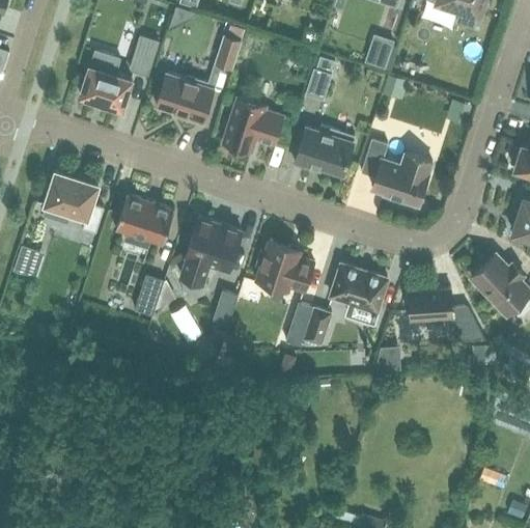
[(196,8),(198,0),(179,0),(179,3),(196,8)]
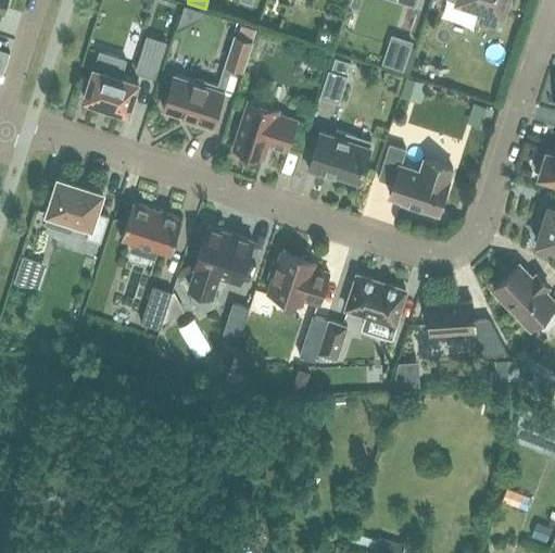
[(449,0),(482,11),(478,24),(496,30),(501,17),(502,17),(507,0),(449,0)]
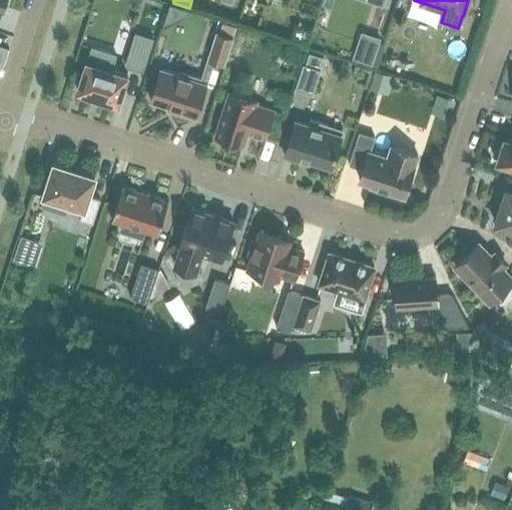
[(381,40),(361,34),(352,61),(372,68),(381,40)]
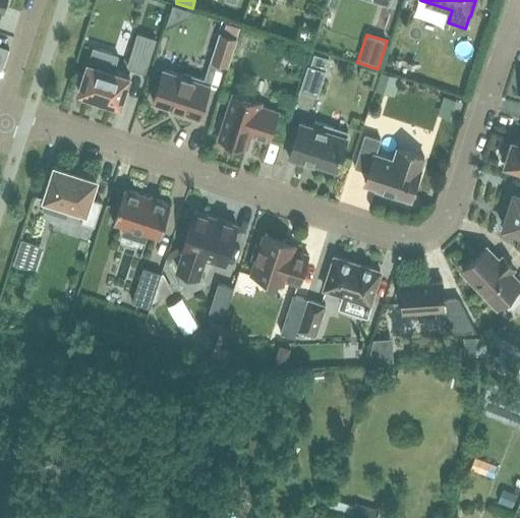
[(145,75),(155,42),(138,36),(126,69),(145,75)]
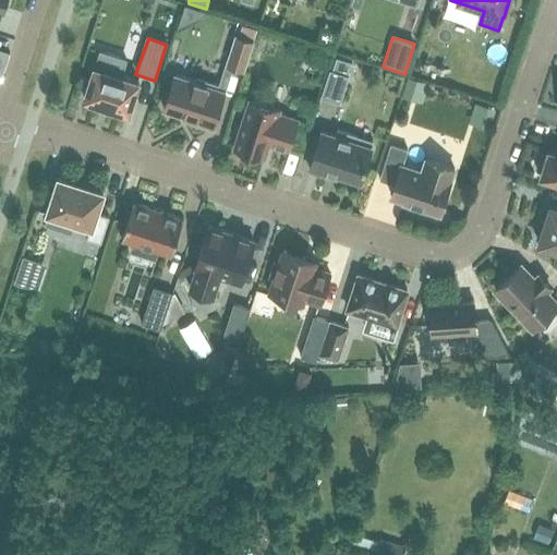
[(164,112),(194,122),(193,125),(212,132),(225,93),(232,71),(244,74),(253,45),(234,38),(225,68),(217,91),(174,76),(164,112)]
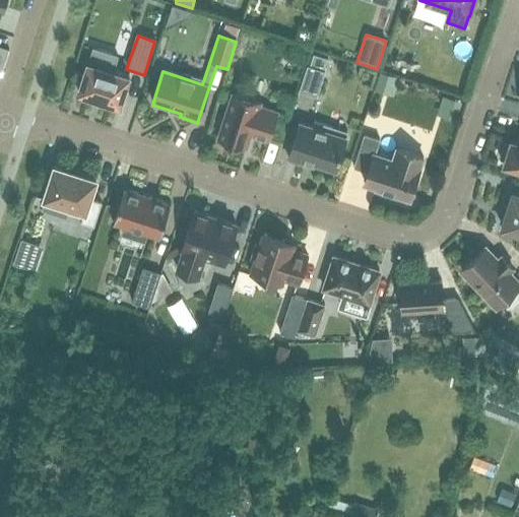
[(81,77),(78,89),(79,89),(78,92),(78,94),(79,94),(118,107),(118,108),(120,108),(120,107),(128,79),(129,80),(129,78),(127,77),(127,78),(114,73),(118,60),(93,52),(89,65),(87,65),(86,66),(87,66),(83,77),(81,77)]
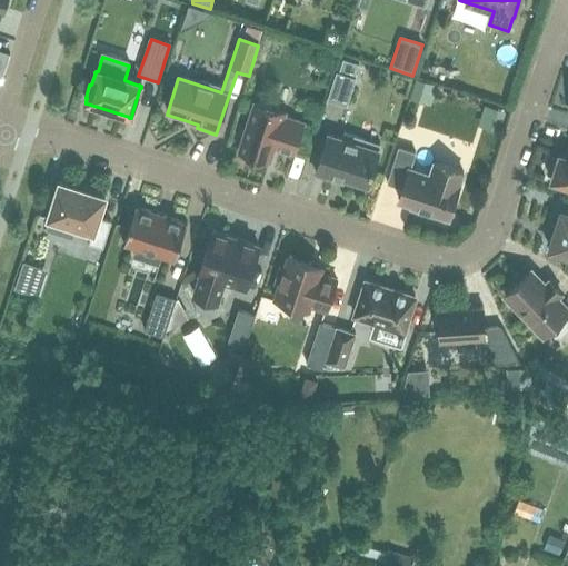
[(327,101),(346,108),(355,80),(354,80),(358,67),(342,61),(338,75),(336,75),(327,101)]
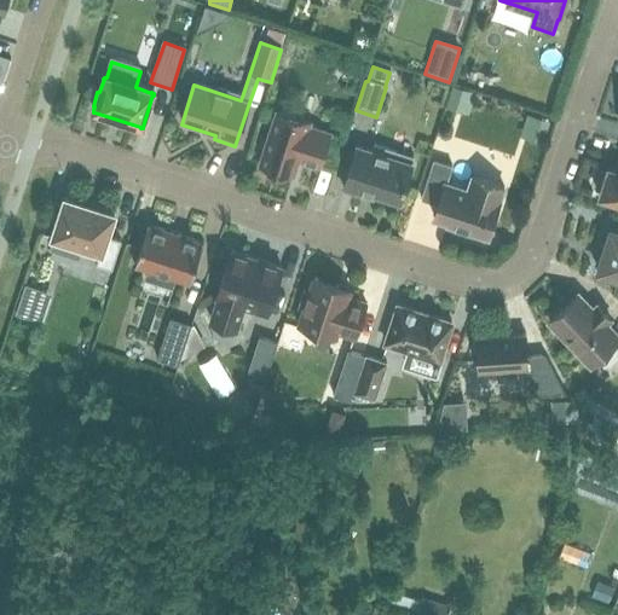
[(468,117),(475,96),(452,88),(445,110),(468,117)]
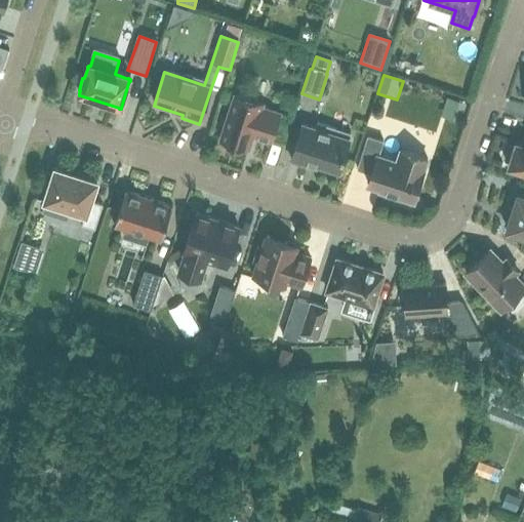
[(271,143),(280,114),(264,108),(265,105),(235,95),(220,142),(247,150),(252,136),(271,143)]
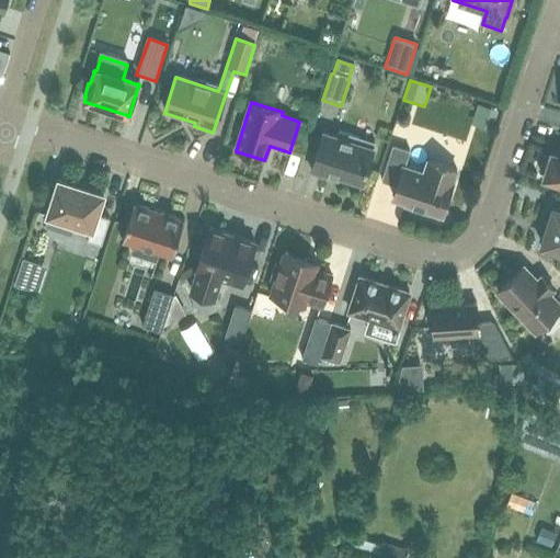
[(323,134),(317,152),(310,173),(327,178),(328,174),(362,185),(373,150),(374,144),(373,144),(370,149),(356,145),(358,139),(339,133),(336,138),(323,134)]
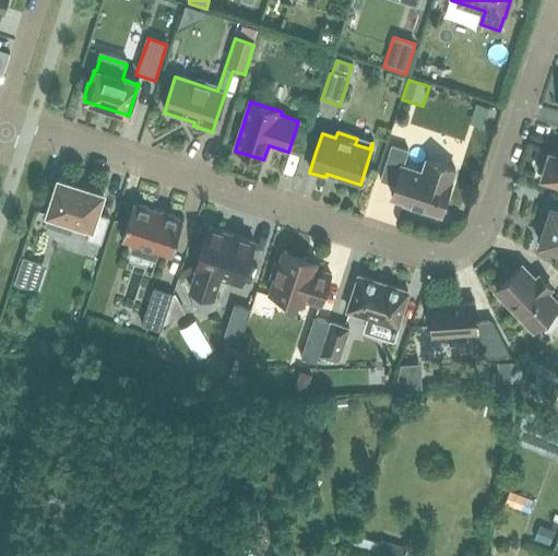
[(404,205),(440,217),(451,184),(454,172),(426,162),(422,175),(403,168),(407,152),(391,146),(380,182),(395,187),(391,199),(405,203),(404,205)]
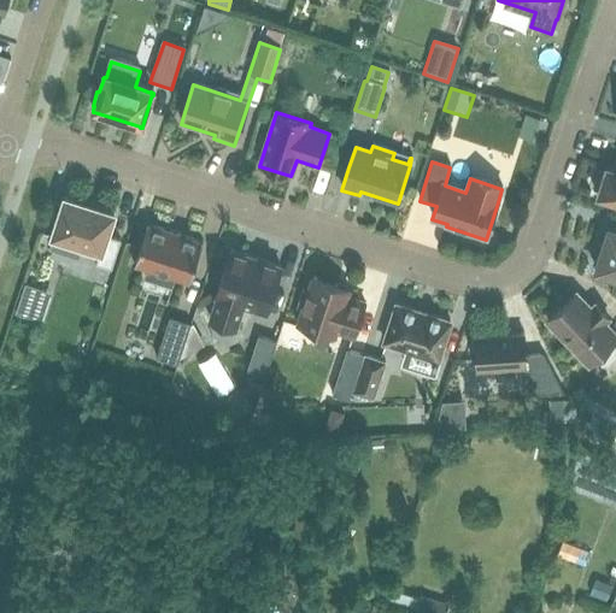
[(615,170),(614,170),(605,168),(604,174),(599,172),(593,190),(598,192),(597,198),(615,202),(615,170)]
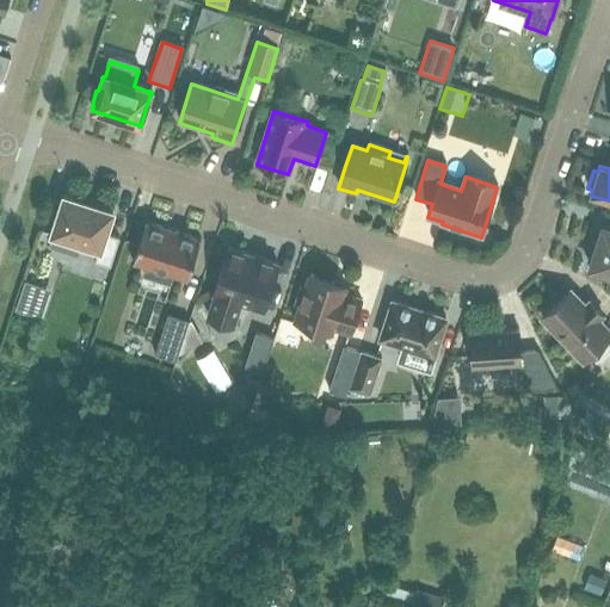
[(78,258),(81,245),(99,251),(96,264),(110,268),(118,240),(105,235),(112,212),(63,197),(51,235),(53,235),(49,248),(78,258)]
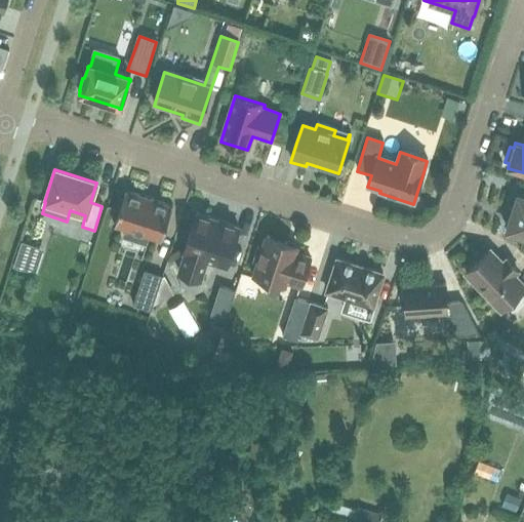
[(125,192),(114,228),(115,229),(115,228),(126,232),(123,239),(146,246),(148,238),(159,242),(159,243),(160,243),(172,207),(171,206),(170,207),(126,193),(126,192),(125,192)]
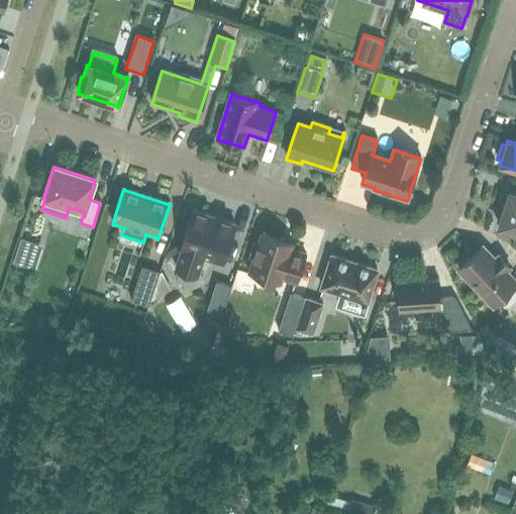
[(515,195),(510,193),(504,210),(502,209),(498,221),(500,222),(499,228),(515,233),(512,245),(515,245),(515,195)]
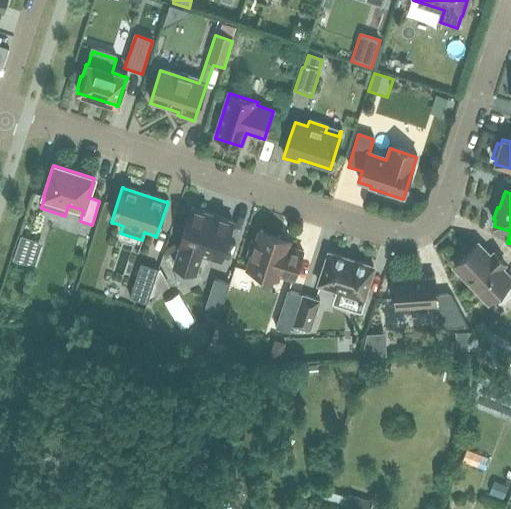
[(202,258),(220,264),(233,223),(191,210),(178,249),(179,249),(172,267),(196,276),(202,258)]
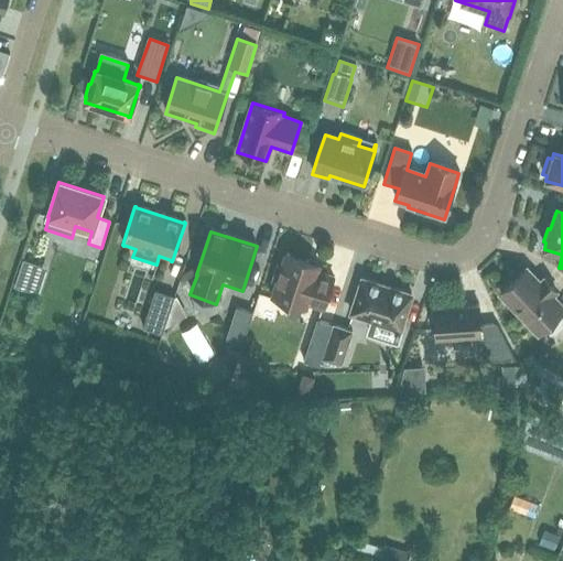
[(275,268),(271,282),(277,284),(272,298),(305,309),(306,304),(324,310),(334,279),(316,273),(320,267),(285,256),(281,269),(275,268)]
